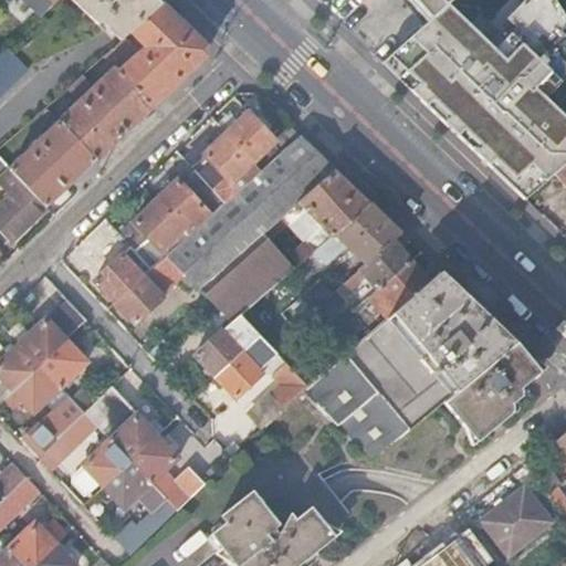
[(60,0),(24,0),(43,17),(60,0)]
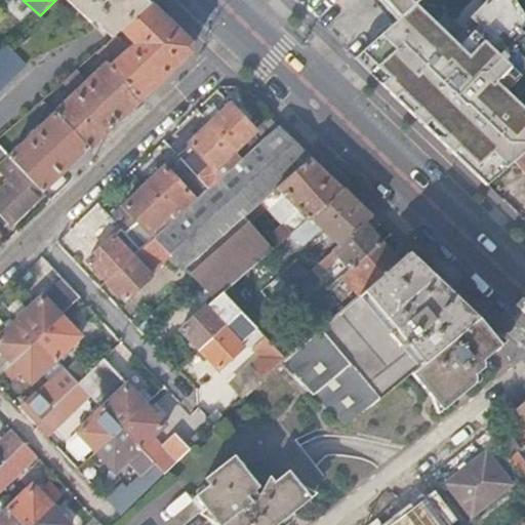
[(151,4),(146,0),(66,0),(97,30),(101,27),(113,38),(115,37),(122,30),(151,4)]
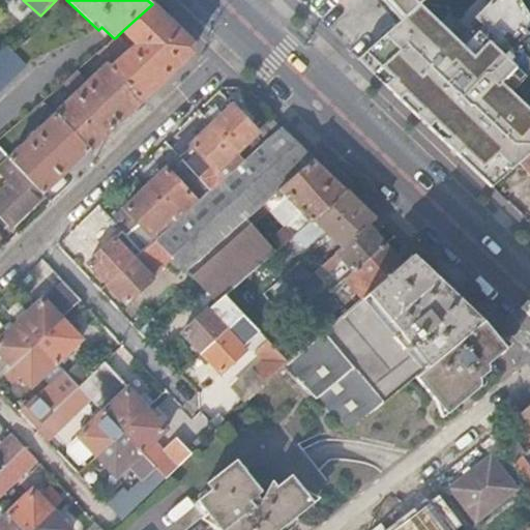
[(401,22),(369,51),(403,85),(394,92),(494,186),(520,163),(522,162),(529,153),(529,102),(526,98),(529,94),(529,29),(528,28),(529,26),(529,10),(523,0),(491,0),(477,17),(487,27),(468,43),(424,1),(401,22)]
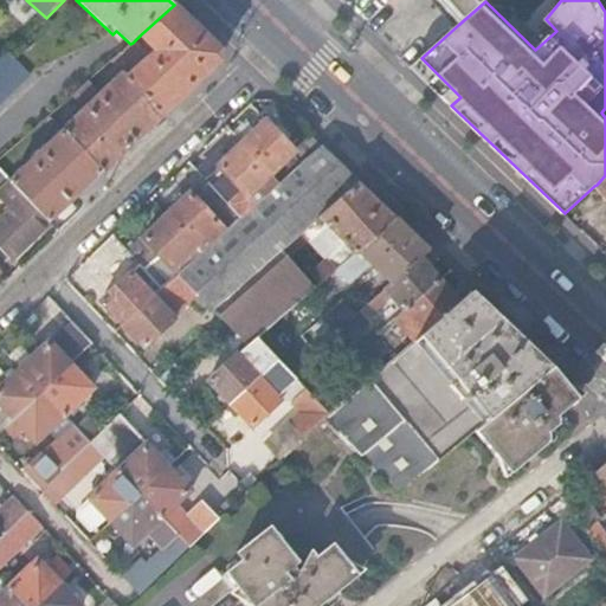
[(485,1),(487,0),(427,0),(430,2),(433,0),(434,0),(458,25),(485,1)]
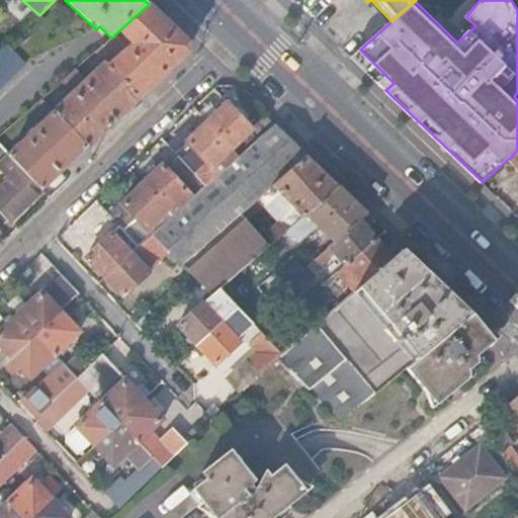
[(189,42),(149,4),(120,29),(140,48),(138,54),(128,52),(110,68),(140,99),(189,52),(189,42)]
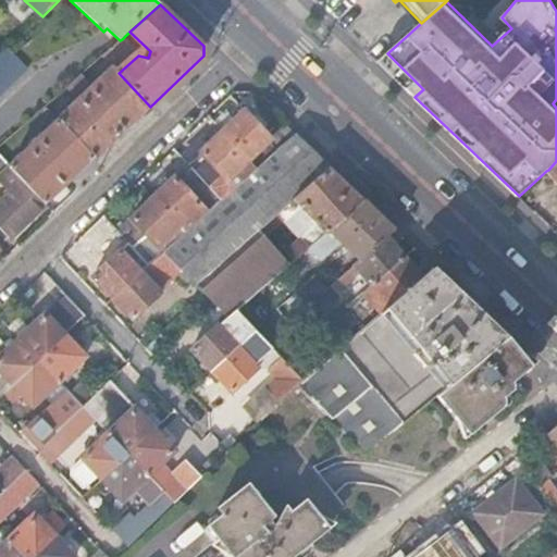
[(122,39),(120,40),(102,56),(111,64),(130,48),(122,39)]
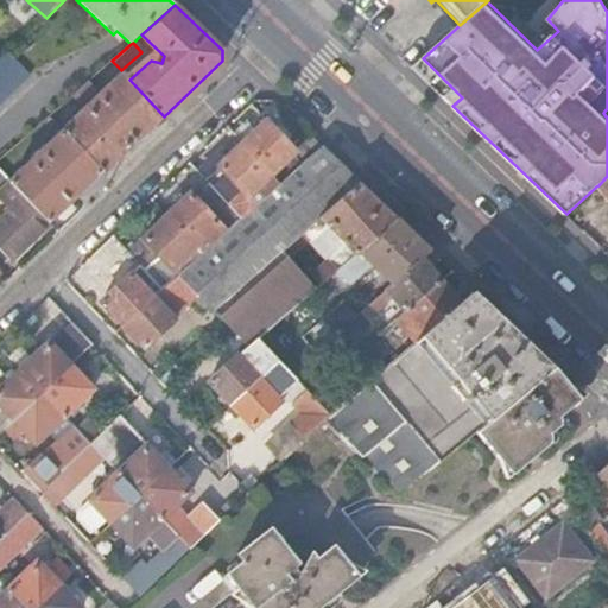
[(0,106),(32,76),(10,52),(0,61),(0,106)]
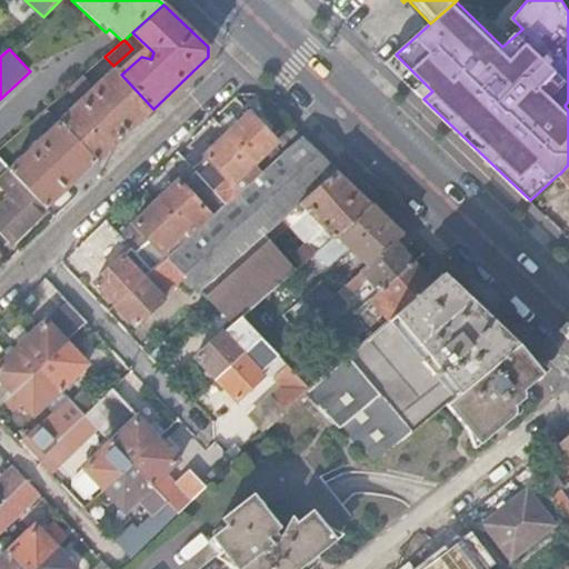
[(121,75),(118,70),(60,125),(96,163),(153,109),(121,75)]
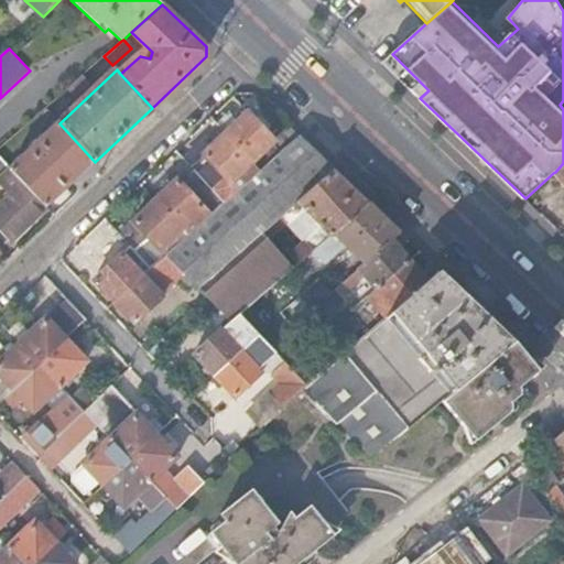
[(90,86),(82,76),(68,88),(77,98),(90,86)]
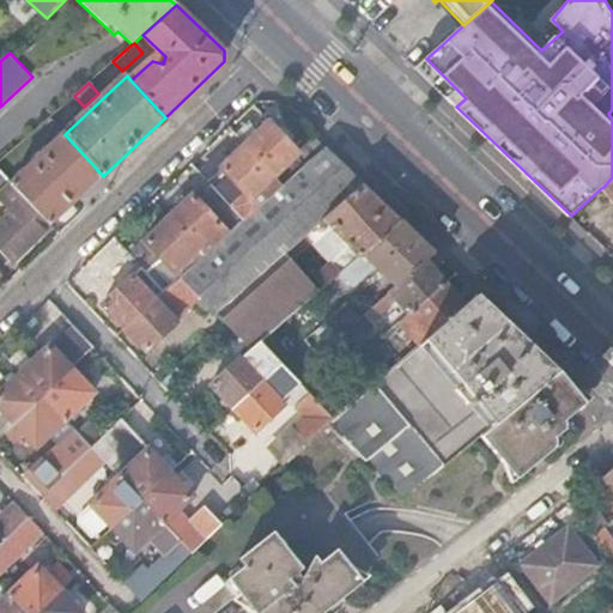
[(59,140),(65,134),(49,117),(41,126),(49,135),(59,140)]
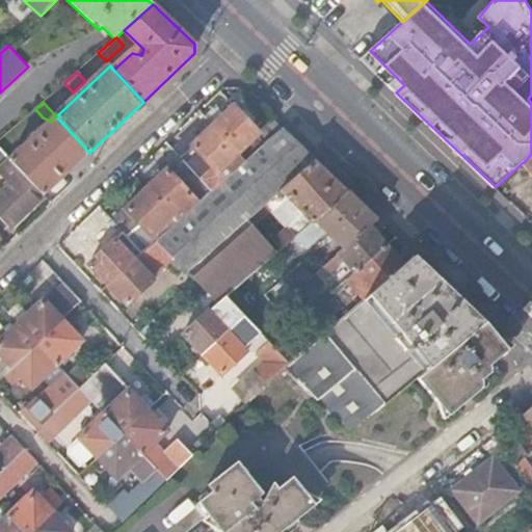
[(246,162),(283,129),(274,121),(260,133),(235,106),(213,127),(246,162)]
